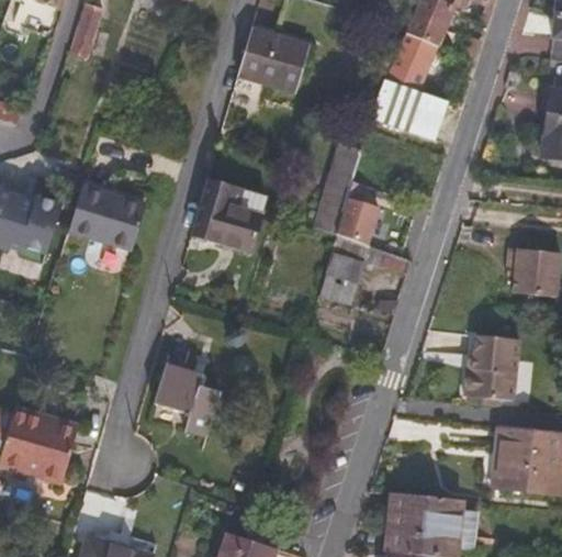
[(32,0),(60,9),(63,0),(32,0)]
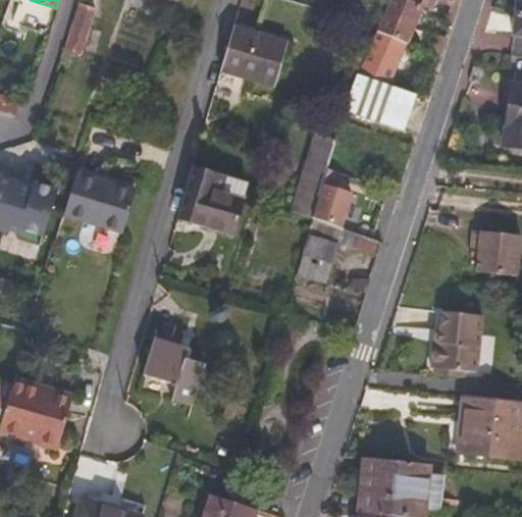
[(380,0),(365,32),(400,46),(414,12),(414,8),(410,6),(396,0),(380,0)]
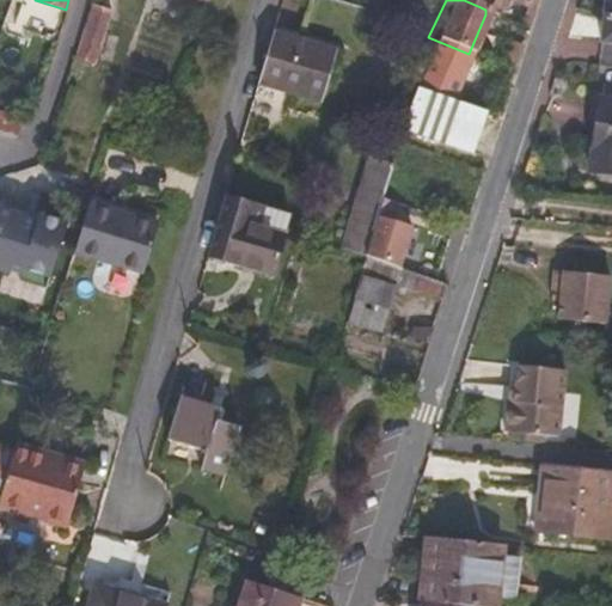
[(506,6),(525,13),(528,0),(483,0),(481,7),(485,10),(500,16),(506,6)]
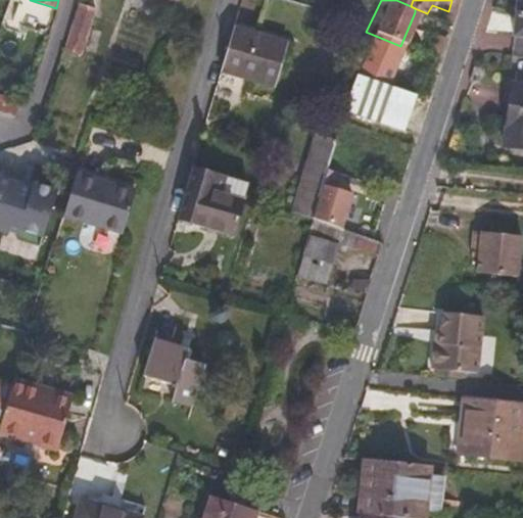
[(518,0),(514,33),(522,34),(522,0),(518,0)]
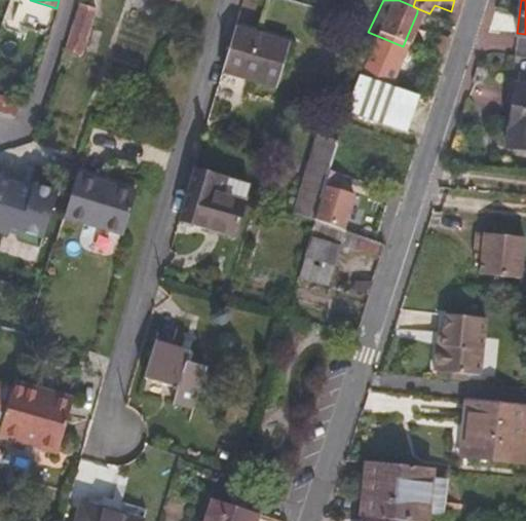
[(98,8),(81,3),(69,44),(84,49),(98,8)]
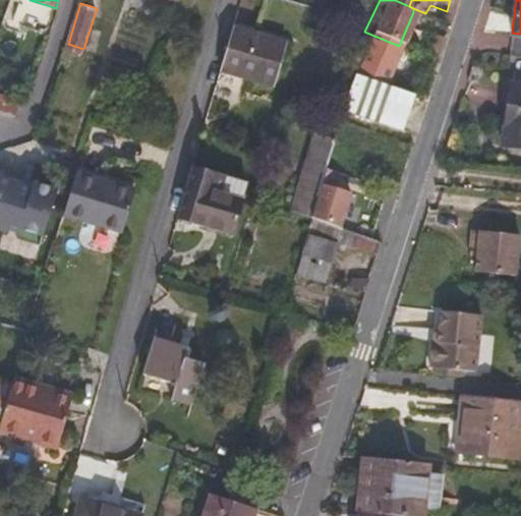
[(275,84),(288,42),(233,25),(212,99),(237,106),(246,76),(275,84)]
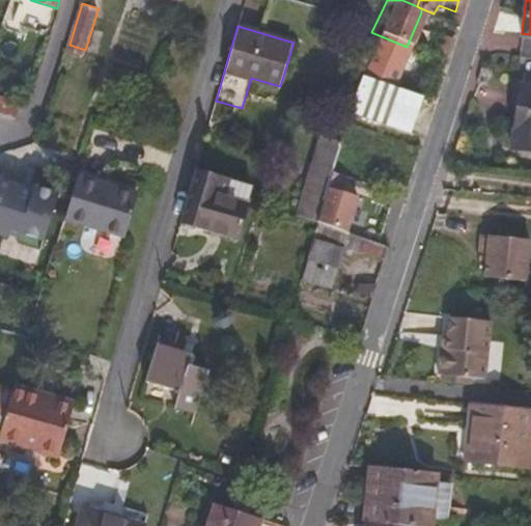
[(351,77),(389,89),(407,47),(371,32),(351,77)]
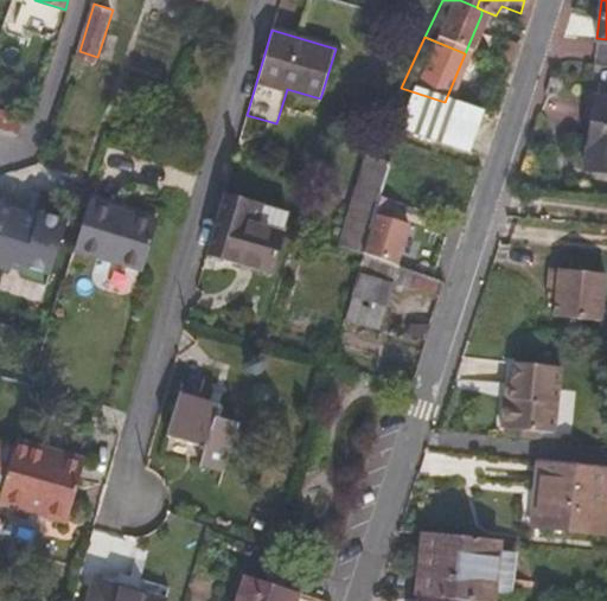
[(494,66),(503,70),(512,42),(504,38),(494,66)]
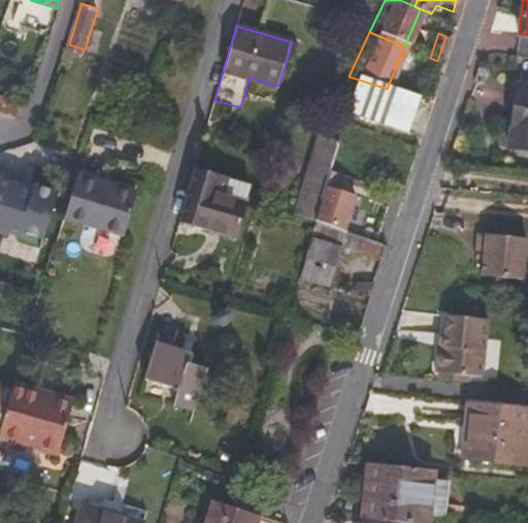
[(403,128),(413,97),(387,89),(349,76),(341,100),(372,113),(371,118),(375,119),(403,128)]
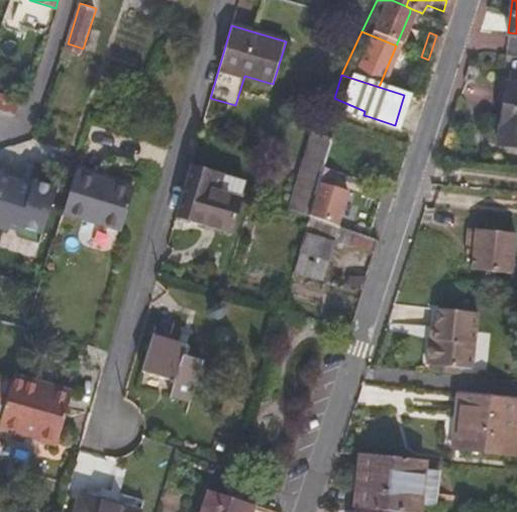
[(516,79),(505,78),(497,139),(516,141),(516,79)]
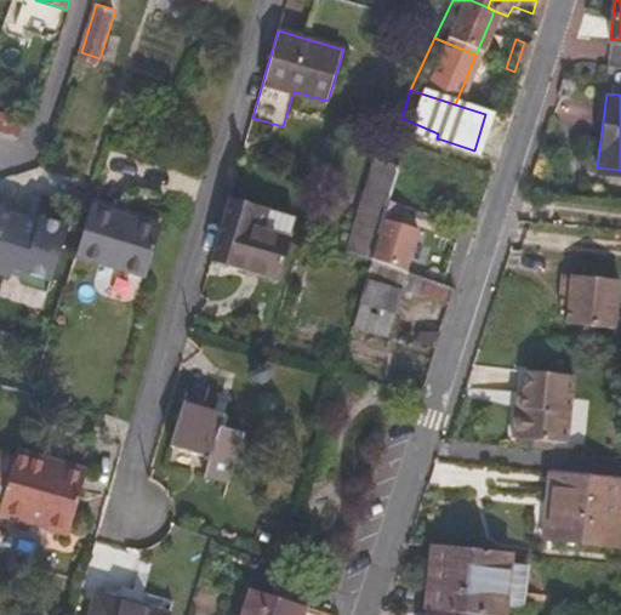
[(0,131),(16,136),(20,118),(0,110),(0,131)]
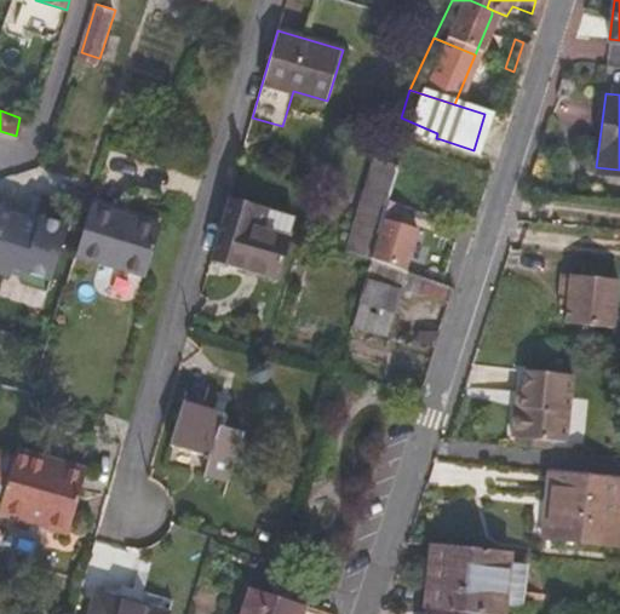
[(392,143),(435,158),(441,139),(436,138),(437,133),(401,118),(392,143)]
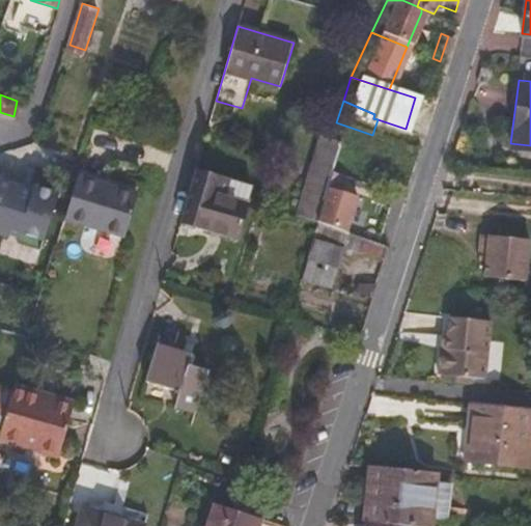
[(323,182),(326,170),(334,144),(330,141),(313,136),(302,176),(323,182)]
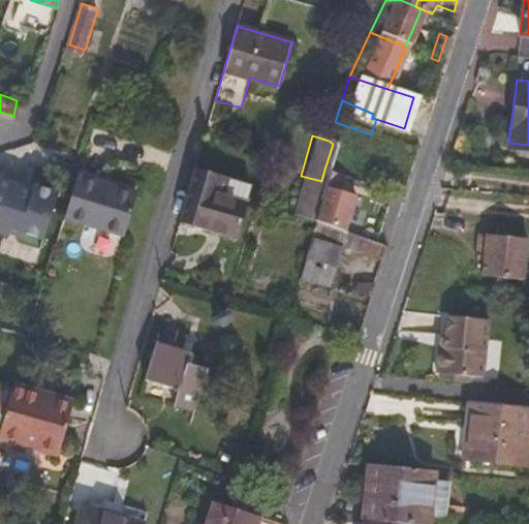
[(238,237),(252,184),(195,167),(181,220),(238,237)]
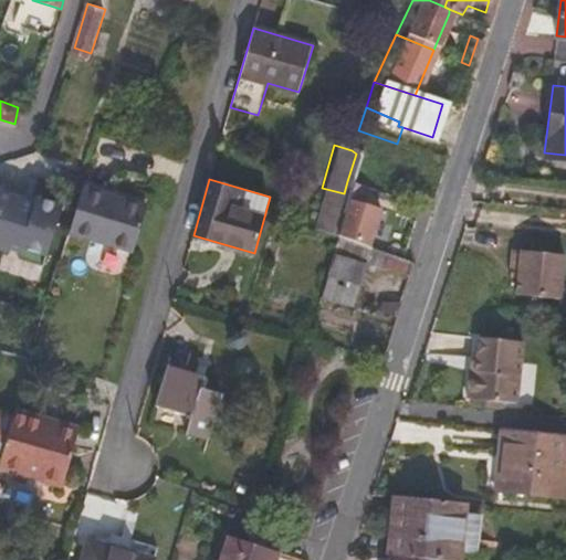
[(359,186),(347,181),(344,193),(332,233),(360,244),(373,207),(355,201),(359,186)]
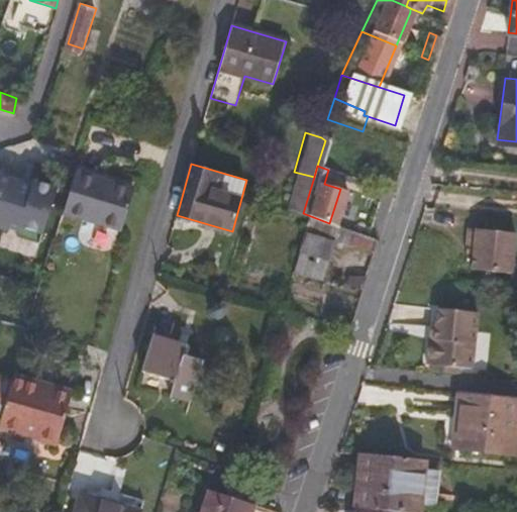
[(282,211),(301,216),(303,213),(314,177),(294,172),(282,211)]
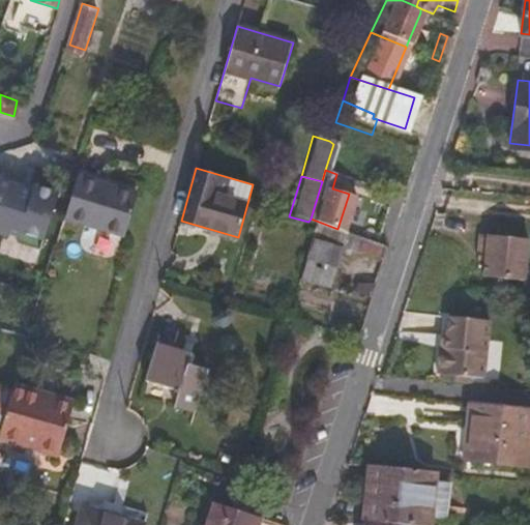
[(129,202),(70,186),(58,228),(118,244),(129,202)]
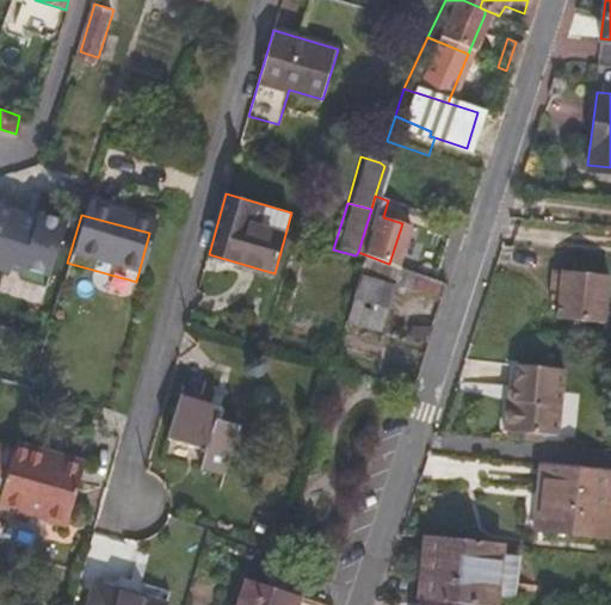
[(0,218),(0,279),(16,284),(18,277),(44,285),(61,230),(31,222),(30,228),(0,218)]
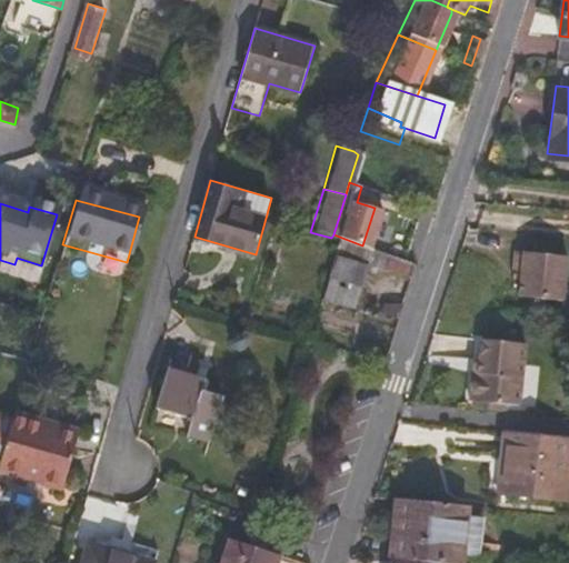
[(363,264),(403,277),(408,262),(370,248),(363,264)]
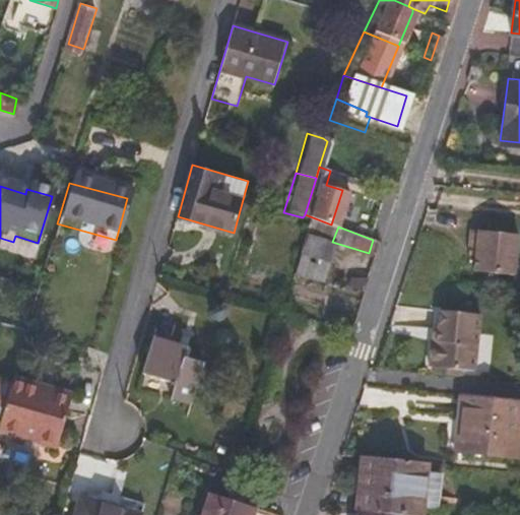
[(517,233),(470,229),(469,246),(476,247),(475,255),(474,270),(514,274),(517,233)]
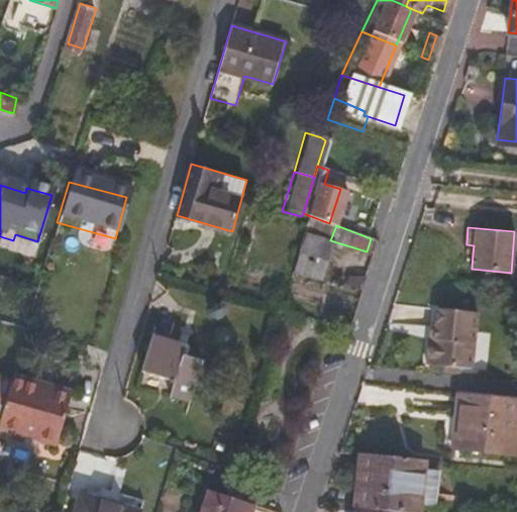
[(298,229),(287,267),(318,277),(330,240),(317,235),(298,229)]
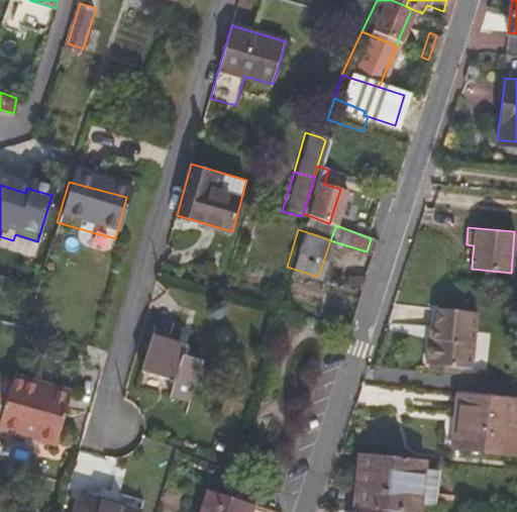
[(474,245),(467,244),(466,252),(473,253),(474,245)]
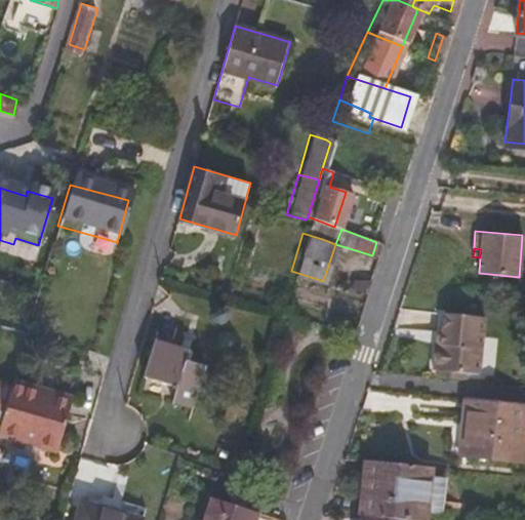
[(342,287),(360,293),(365,278),(347,272),(342,287)]
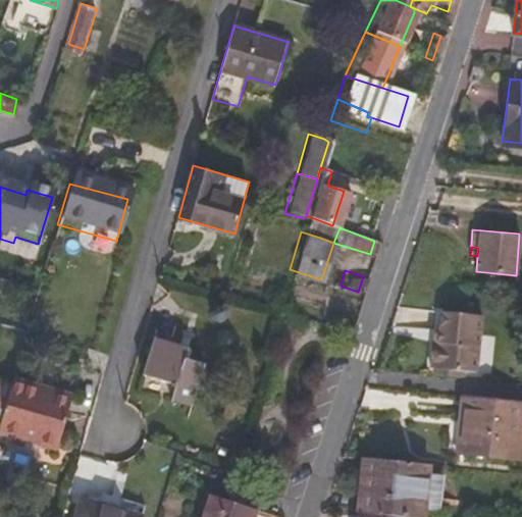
[(431,363),(435,364),(463,367),(477,368),(483,311),(442,307),(440,325),(439,338),(434,338),(431,363)]
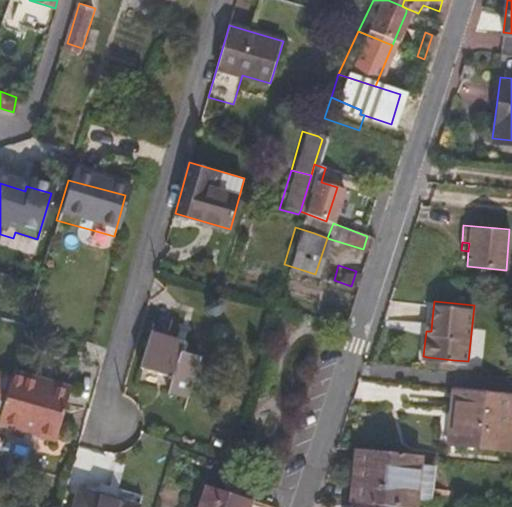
[(166,391),(190,398),(202,357),(182,351),(185,340),(149,330),(137,371),(170,380),(166,391)]
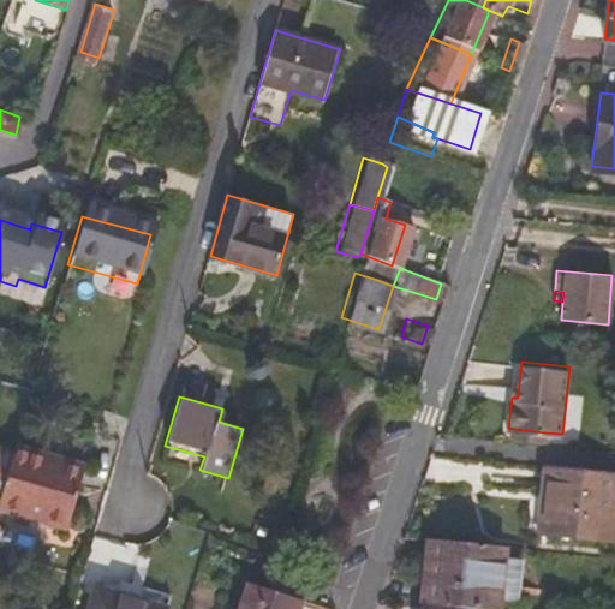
[(512,437),(544,441),(545,433),(513,429),(512,437)]
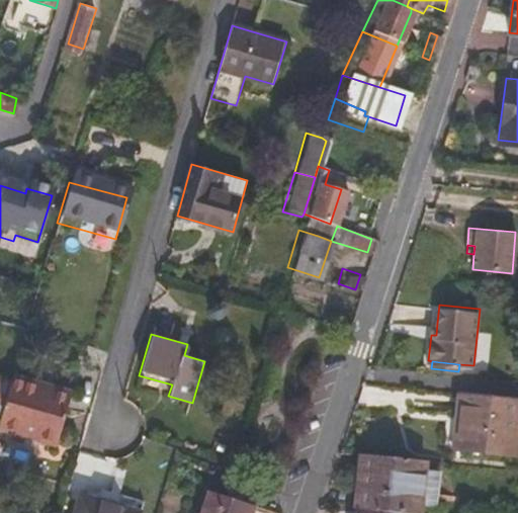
[(14,377),(0,423),(0,427),(25,434),(27,427),(61,437),(73,395),(14,377)]
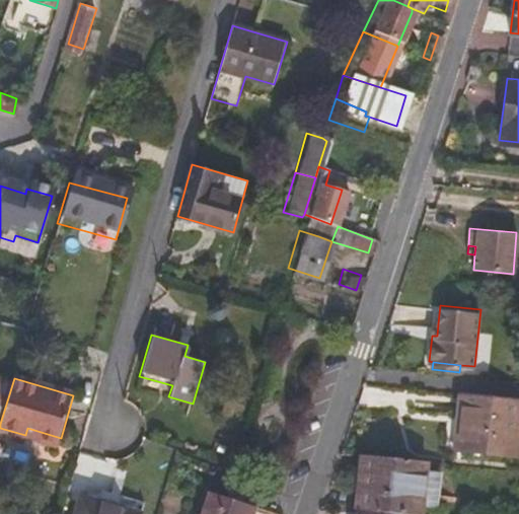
[(515,455),(518,420),(518,399),(460,393),(458,416),(464,417),(461,449),(515,455)]
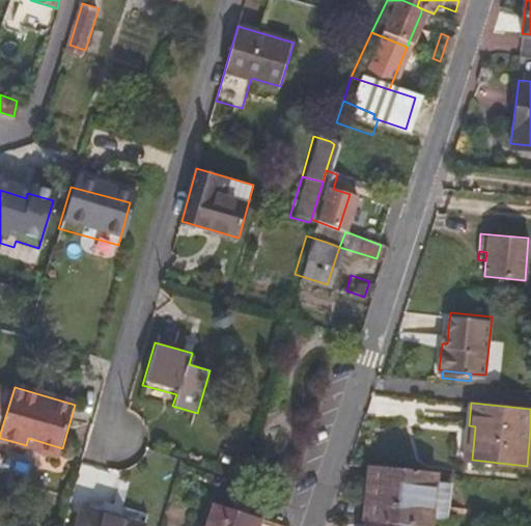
[(360,524),(376,525),(426,525),(428,521),(431,485),(432,475),(366,469),(360,524)]
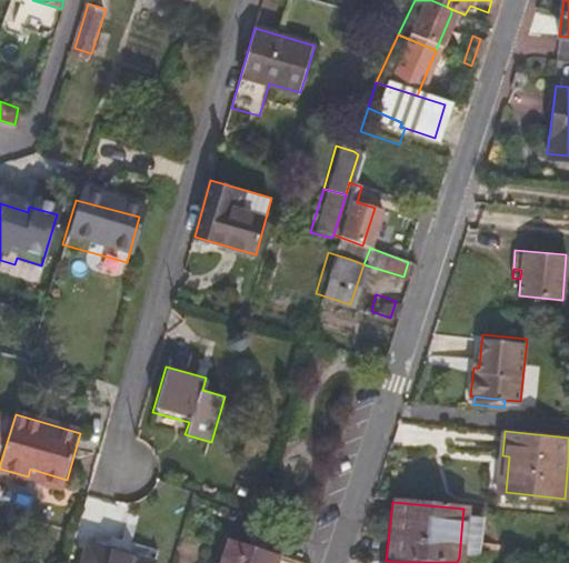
[(462,519),(459,558),(475,558),(479,520),(462,519)]
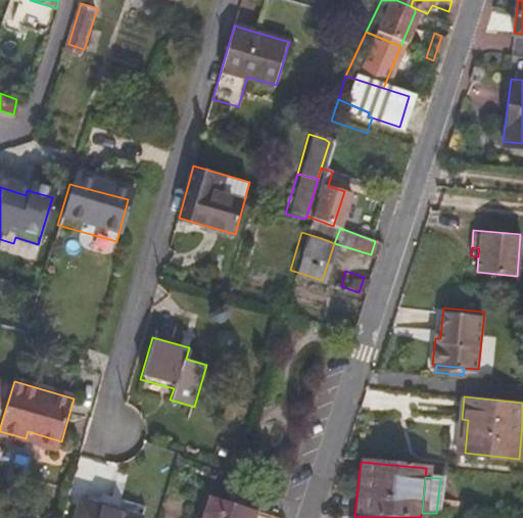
[(255,517),(258,512),(211,497),(204,517),(255,517)]
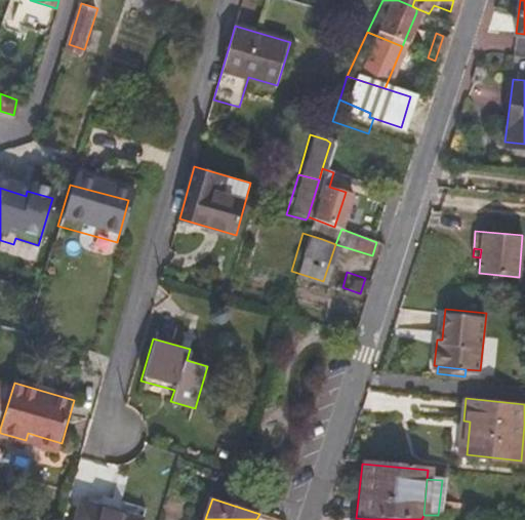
[(144,519),(145,518),(84,501),(78,519),(144,519)]
